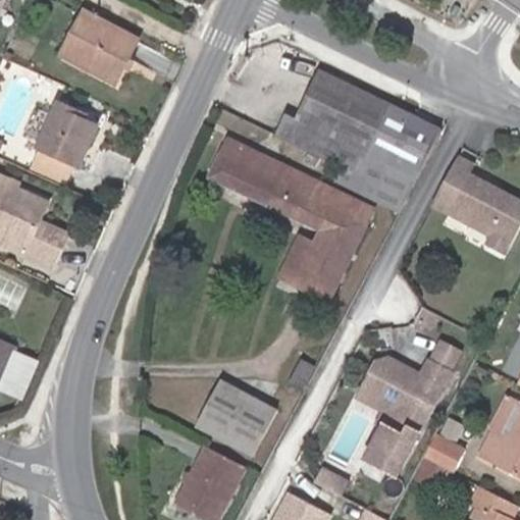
[(113,83),(137,39),(83,10),(64,45),(87,57),(83,66),(113,83)]
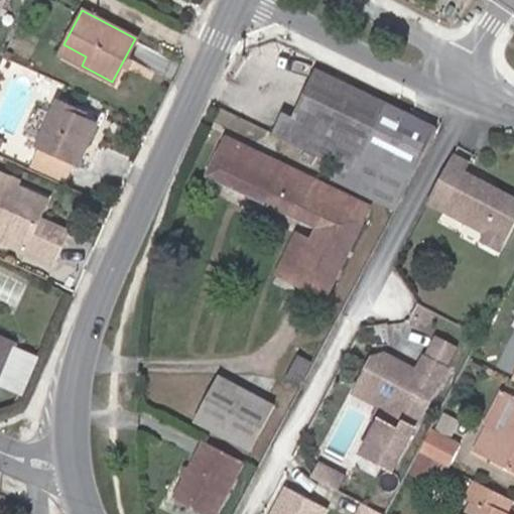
[(82,66),(86,56),(63,44),(58,52),(82,66)]
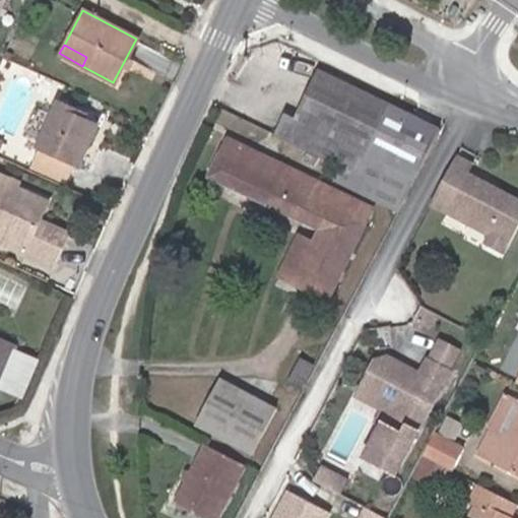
[(436,130),(438,127),(317,68),(293,118),(283,113),(273,132),(338,164),(332,178),(397,208),(436,130)]
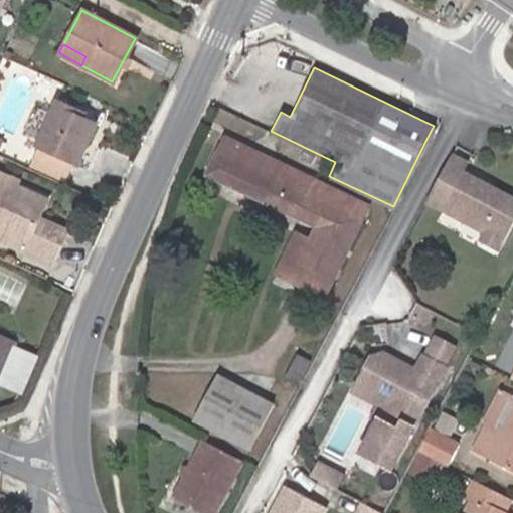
[(76,164),(96,123),(82,117),(77,115),(79,110),(55,99),(49,112),(33,105),(21,132),(37,140),(35,144),(37,145),(72,161),(76,164)]
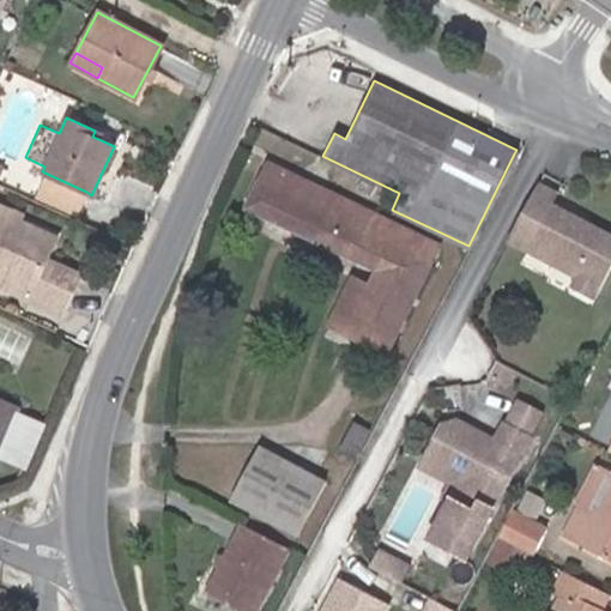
[(385,352),(436,242),(264,161),(243,205),(373,267),(367,282),(343,331),(385,352)]
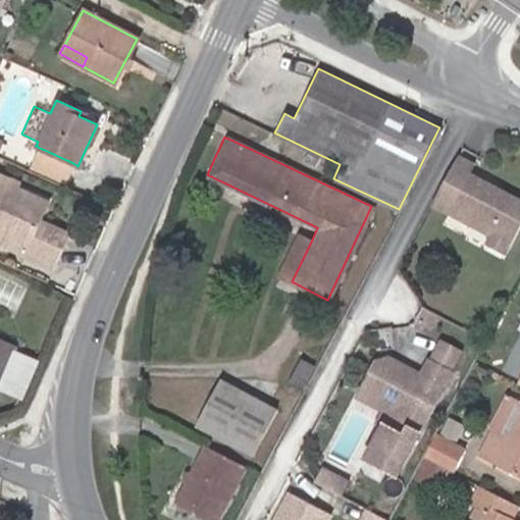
[(64,183),(73,163),(38,147),(29,167),(64,183)]
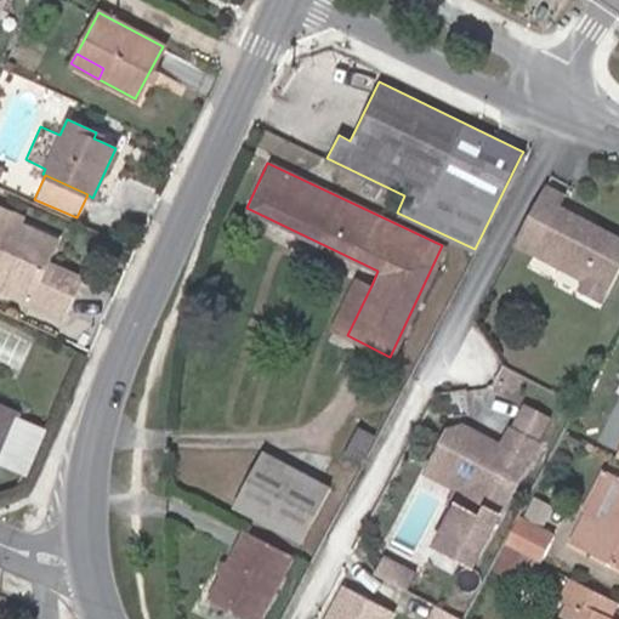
[(563,189),(544,179),(533,200),(552,209),(556,202),(563,189)]
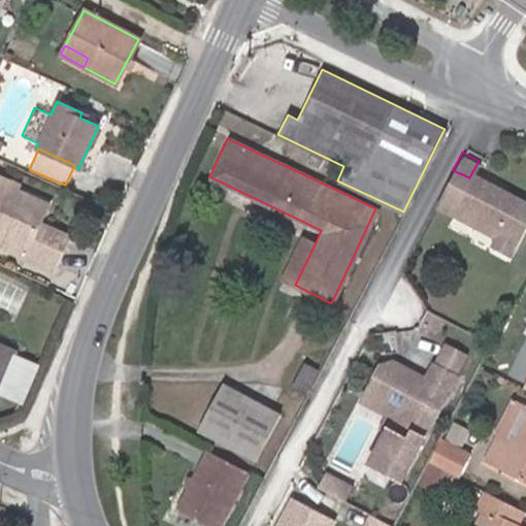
[(469,177),(453,170),(435,203),(494,233),(489,242),(512,254),(525,225),(525,198),(472,171),(469,177)]
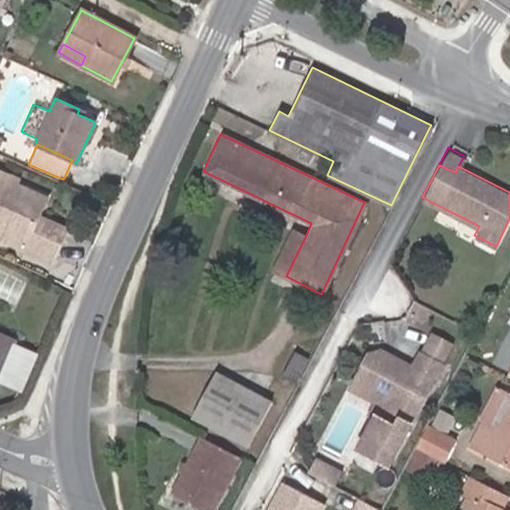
[(39,214),(47,196),(16,183),(6,179),(8,174),(0,170),(0,221),(30,235),(23,250),(50,263),(67,227),(39,214)]
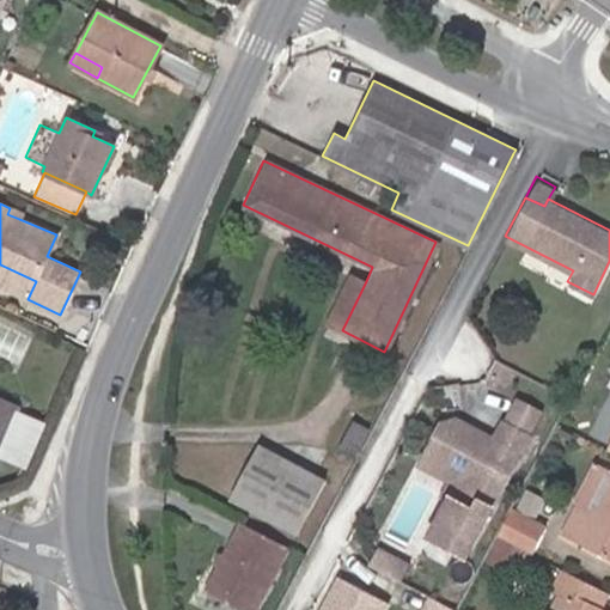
[(19,219),(22,213),(10,208),(7,214),(19,219)]
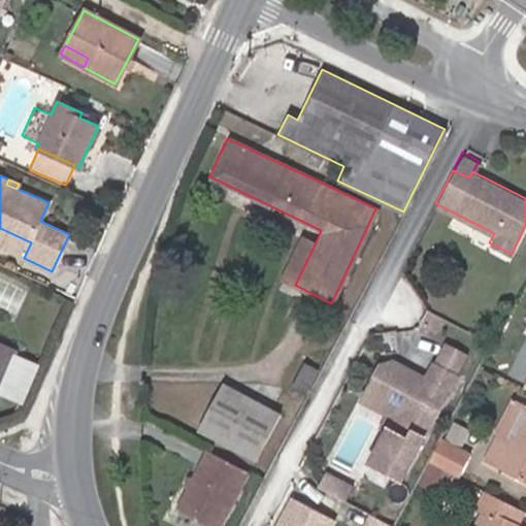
[(31,242),(0,228),(0,247),(24,258),(31,242)]
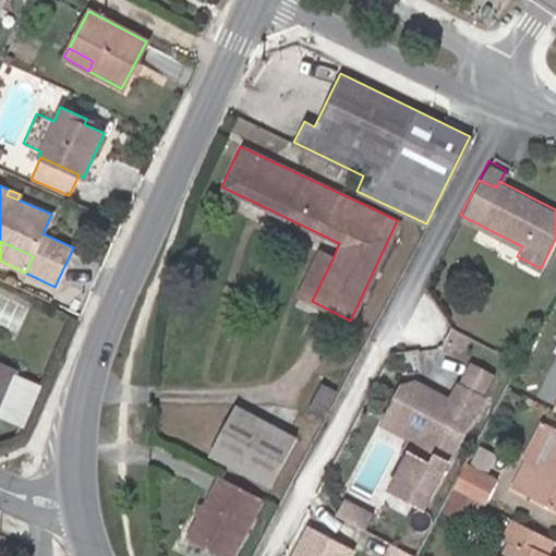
[(312,301),(334,256),(318,250),(298,294),(312,301)]
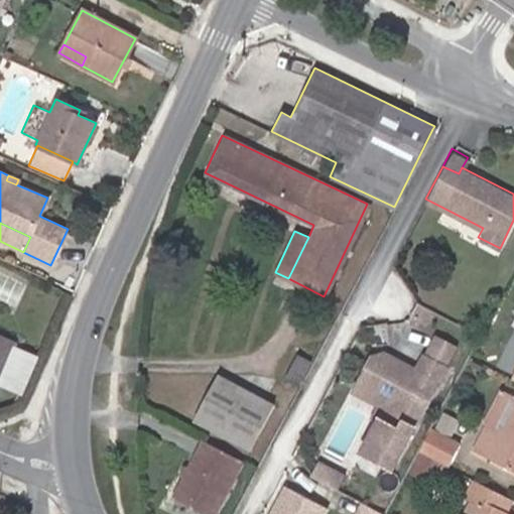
[(0,376),(15,344),(0,336),(0,376)]
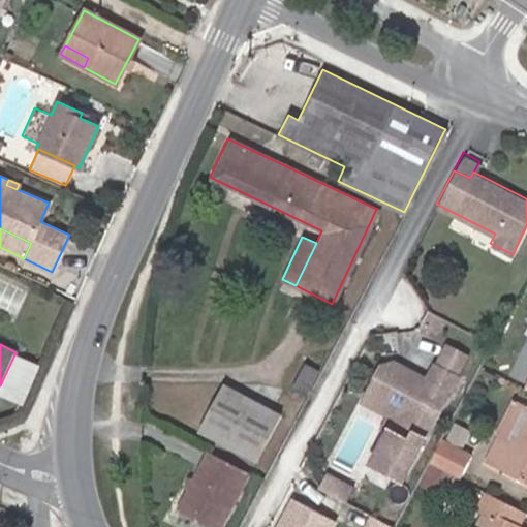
[(401,481),(447,392),(428,381),(423,383),(415,379),(414,374),(393,363),(380,366),(367,391),(390,402),(395,417),(388,432),(370,464),(401,481)]
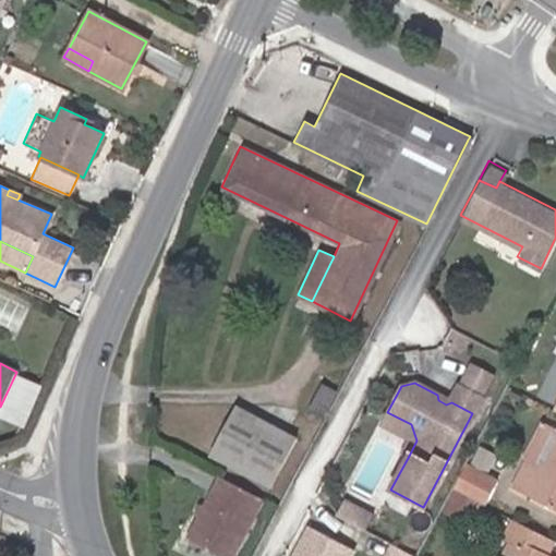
[(321,415),(334,390),(322,384),(307,409),(321,415)]
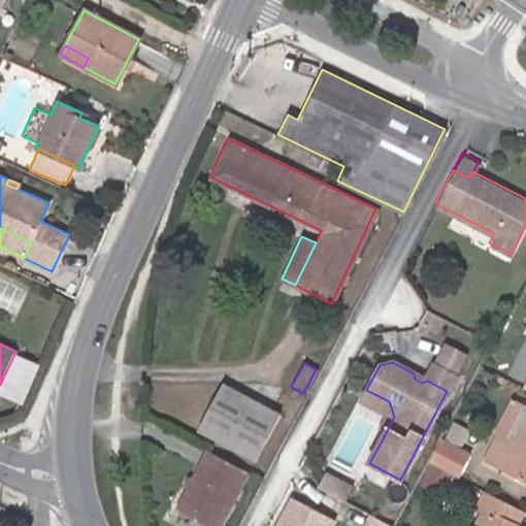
[(447,391),(454,376),(431,365),(424,379),(427,381),(447,391)]
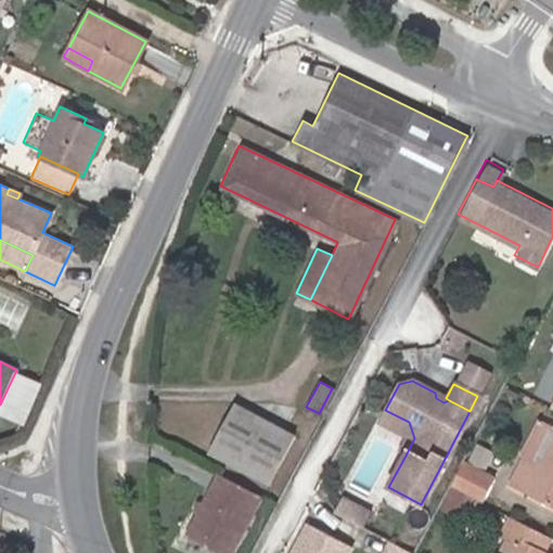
[(446,398),(435,393),(436,398),(444,402),(449,400),(446,398)]
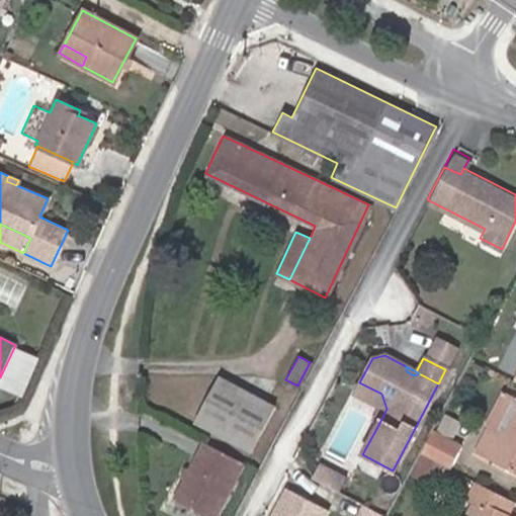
[(273,406),(218,376),(194,421),(250,450),(273,406)]
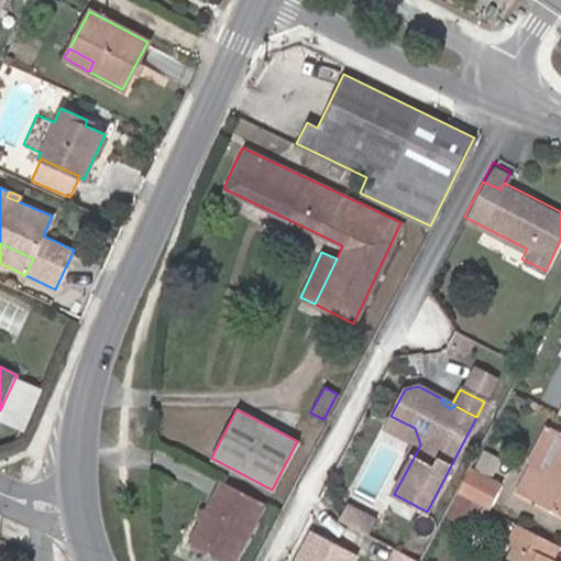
[(420,444),(415,428),(391,416),(384,427),(413,442),(406,457),(413,460),(420,444)]
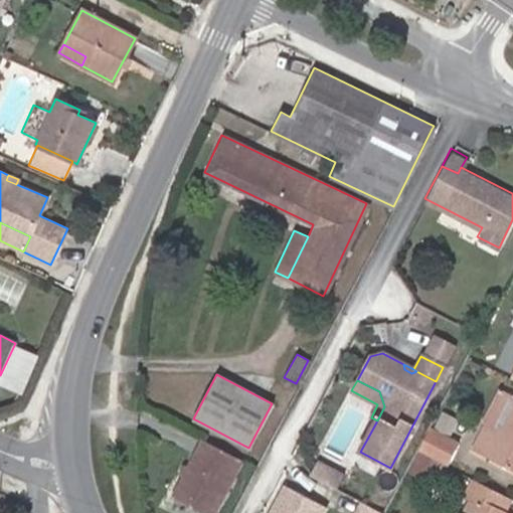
[(512,394),(497,386),(481,421),(485,423),(472,449),(512,470),(512,394)]
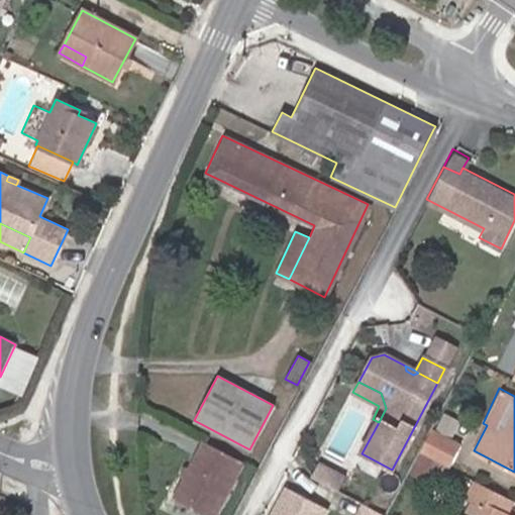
[(448,437),(456,421),(442,414),(434,431),(448,437)]
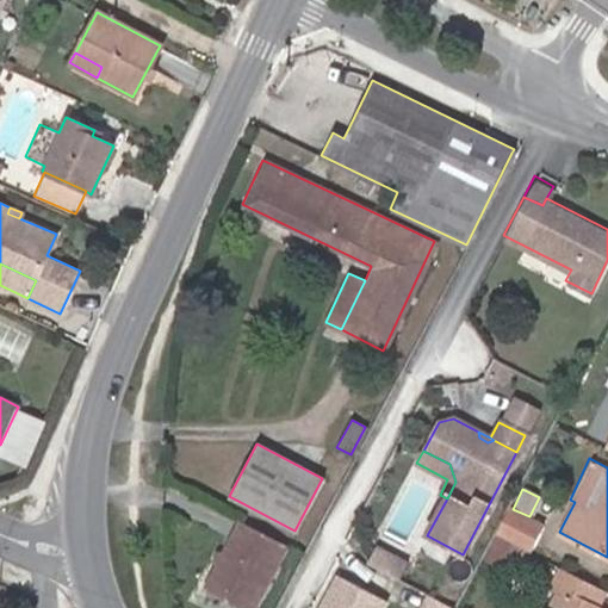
[(543,523),(508,508),(495,534),(515,544),(528,551),(543,523)]
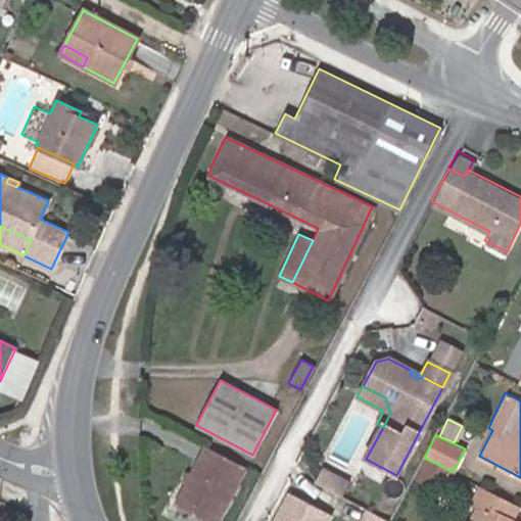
[(205,520),(216,520),(244,467),(204,446),(174,504),(205,520)]
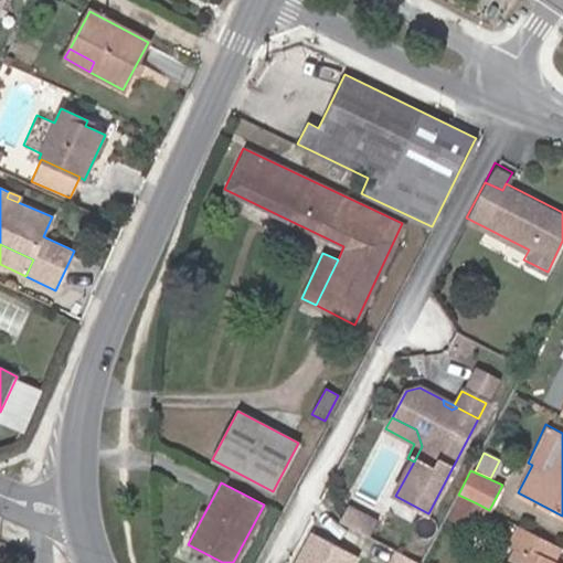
[(465,524),(477,503),(458,495),(447,514),(465,524)]
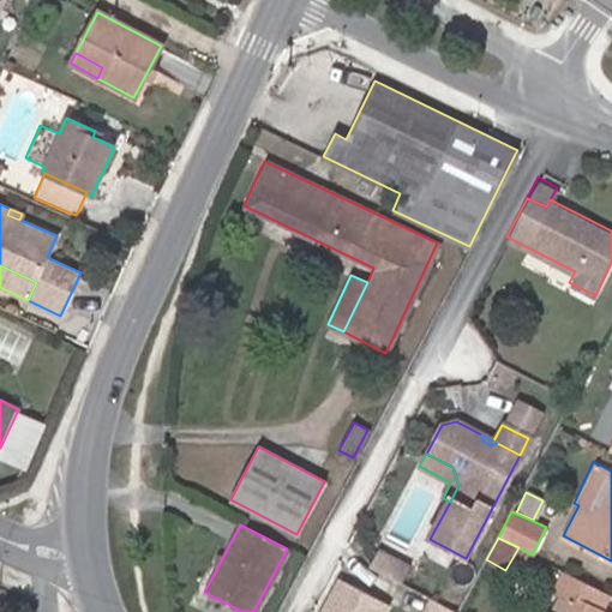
[(409,565),(378,547),(370,563),(401,582),(409,565)]
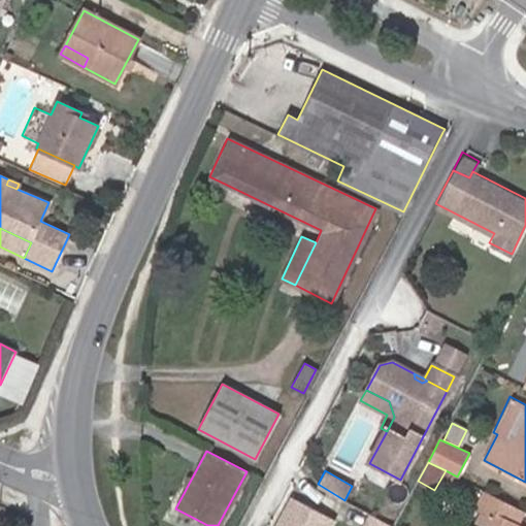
[(515,525),(517,523),(523,511),(483,490),(474,508),(480,512),(472,525),(515,525)]
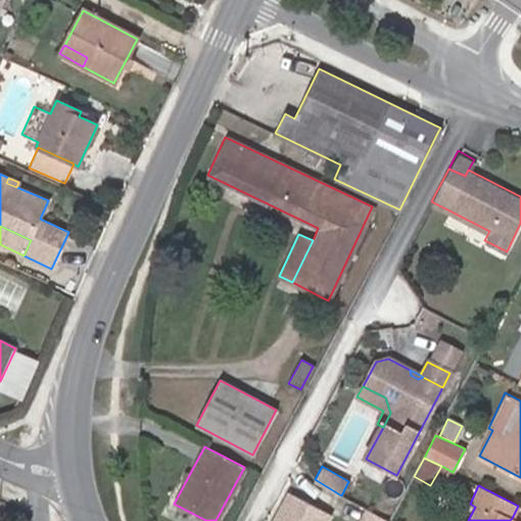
[(324,520),(329,513),(290,491),(273,520),(324,520)]
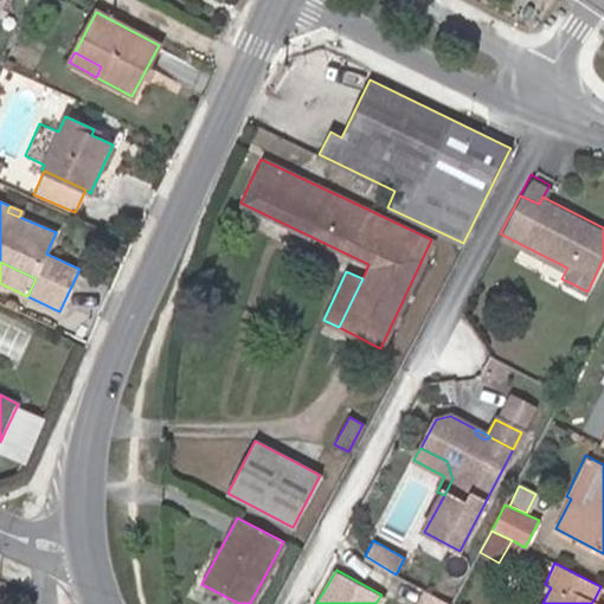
[(449,603),(425,590),(417,603),(449,603)]
